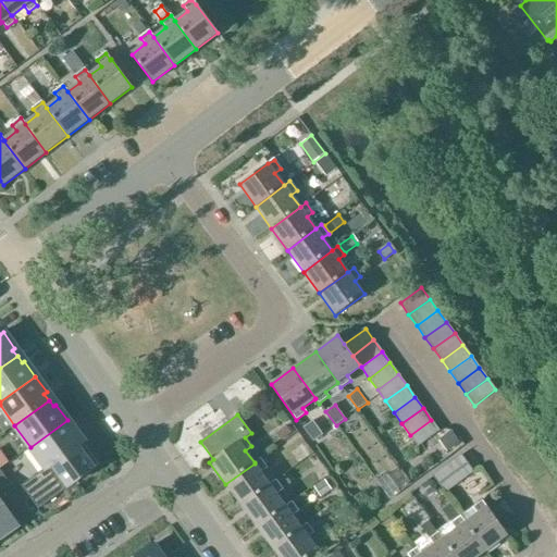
[(46,469),(81,444),(76,437),(78,435),(67,420),(31,447),(46,468),(46,469)]
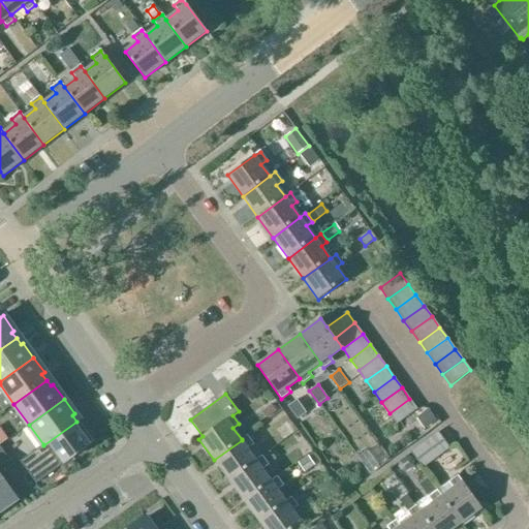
[(409,399),(390,413),(397,424),(417,409),(409,399)]
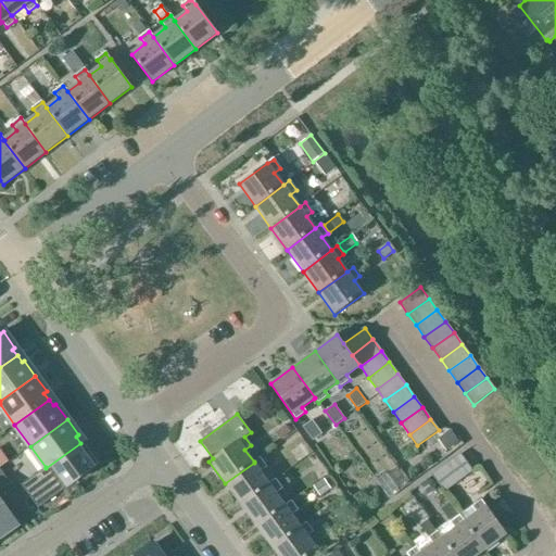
[(313,420),(303,427),(313,441),(323,433),(313,420)]
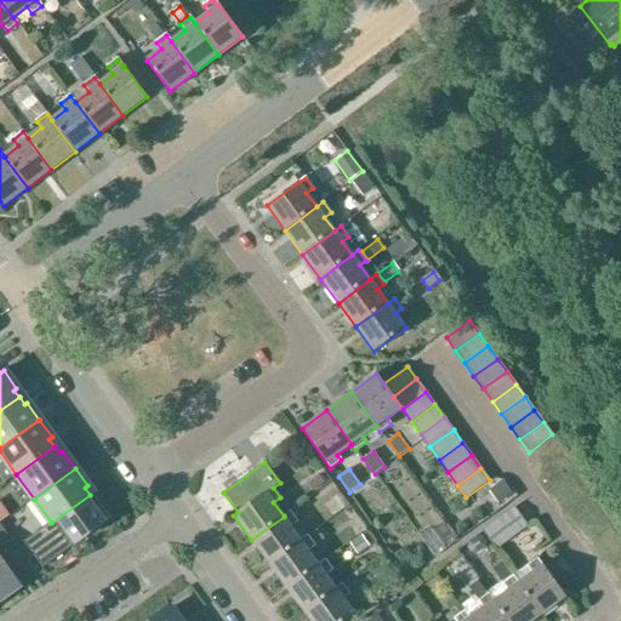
[(90,495),(51,523),(51,522),(23,542),(43,568),(110,518),(97,500),(95,502),(90,495)]
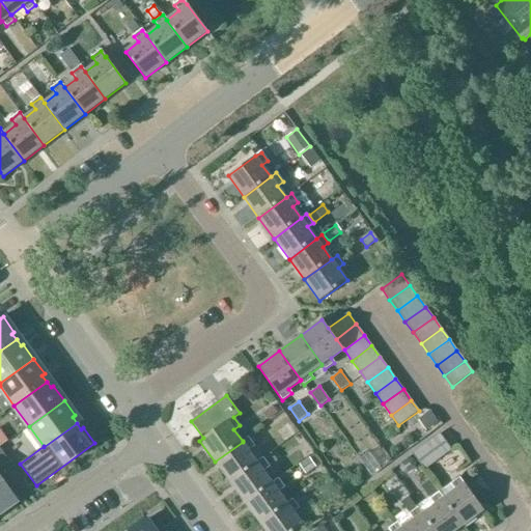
[(440,435),(414,454),(425,469),(451,449),(440,435)]
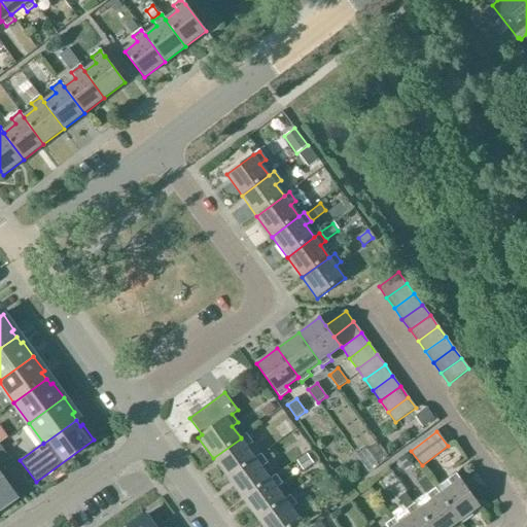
[(213,458),(229,479),(255,459),(255,458),(247,447),(252,443),(246,434),(241,437),(241,438),(213,458)]
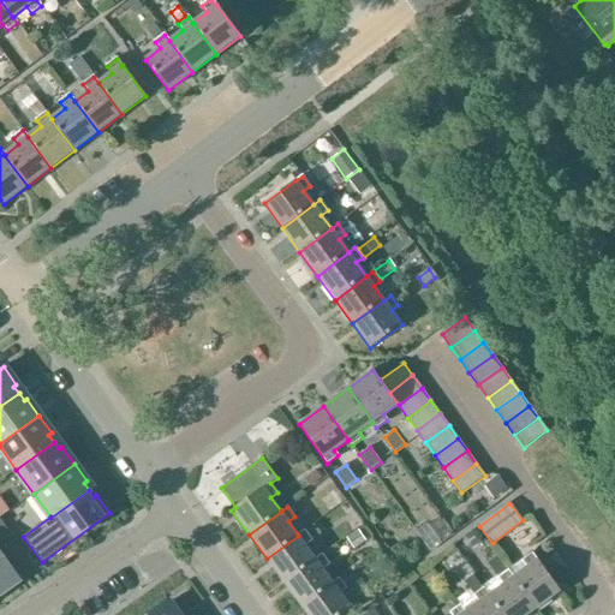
[(298,535),(298,536),(267,559),(284,583),(316,560),(316,559),(305,545),(312,541),(305,531),(298,535)]
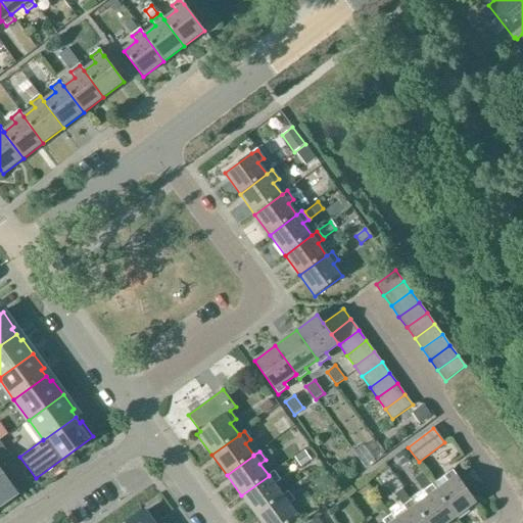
[(0,501),(2,503),(17,492),(0,468),(0,501)]
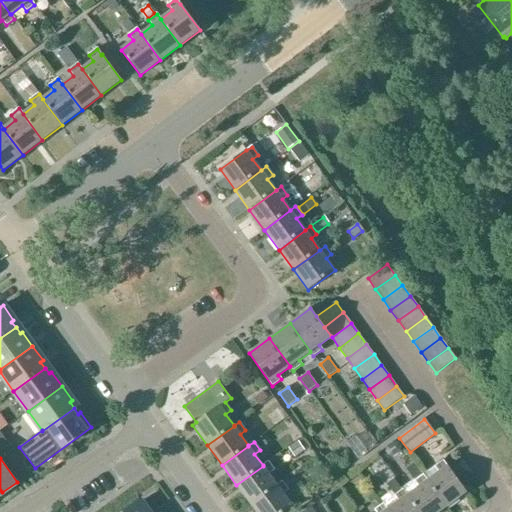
[(263,465),(263,466),(236,485),(251,505),(277,486),(277,485),(269,474),(274,470),(268,461),(263,465)]
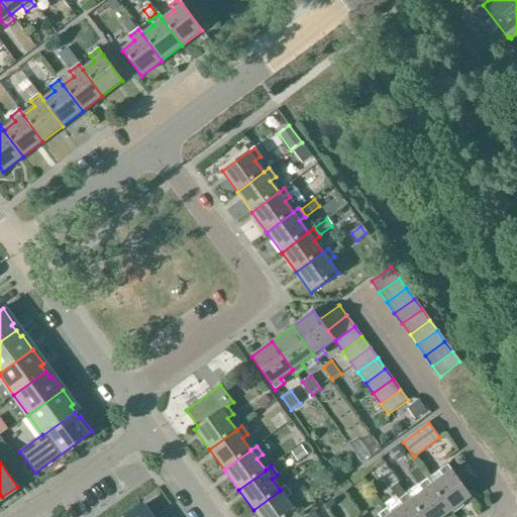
[(431,486),(450,512),(472,497),(451,471),(447,466),(439,472),(440,473),(428,481),(431,485),(431,486)]
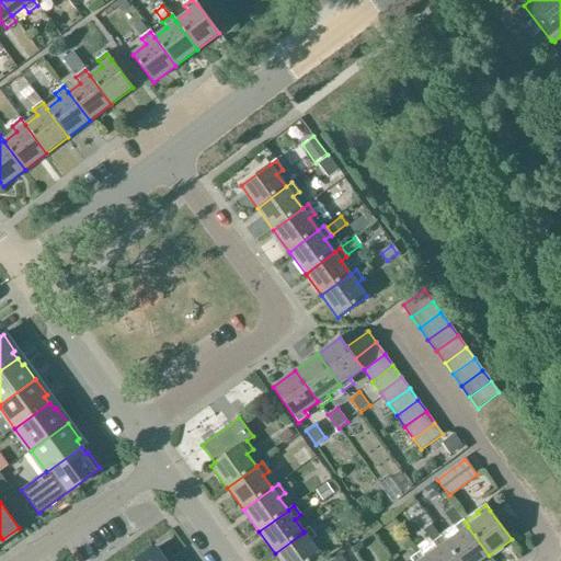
[(456,510),(447,516),(455,527),(464,521),(456,510)]
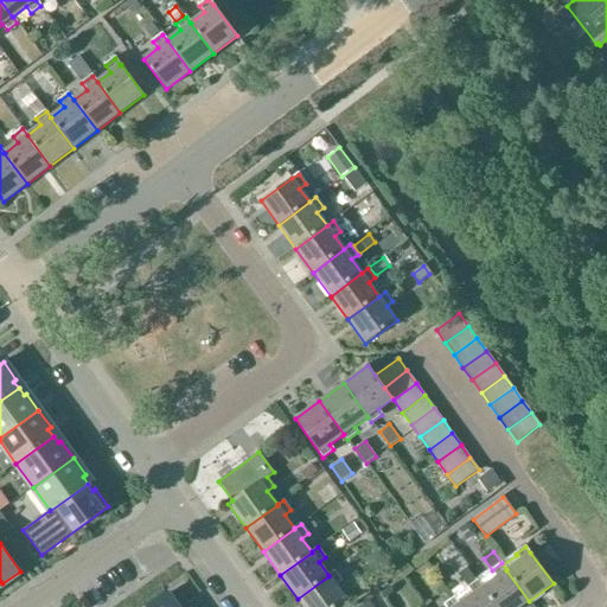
[(497,606),(521,606),(529,601),(506,570),(506,569),(503,564),(502,563),(492,570),(497,576),(483,587),(497,606)]
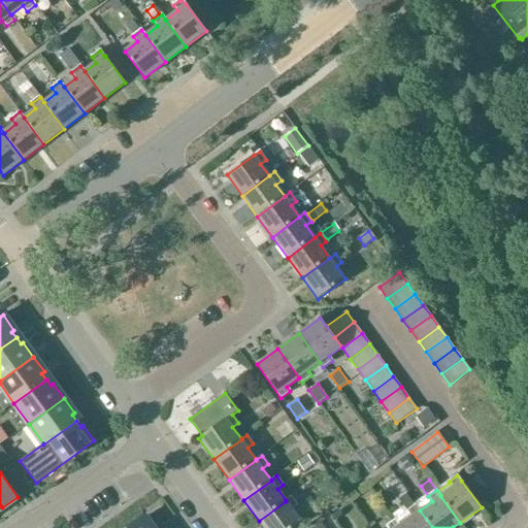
[(409,495),(400,502),(407,512),(417,504),(409,495)]
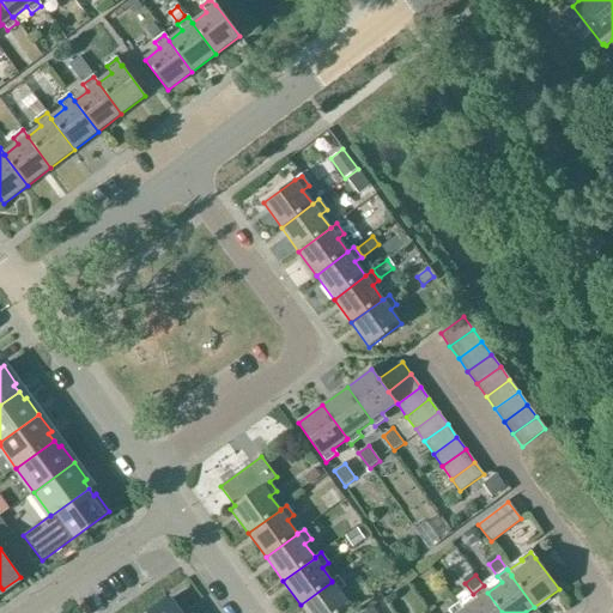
[(332,581),(332,582),(301,605),(307,612),(340,612),(350,606),(339,592),(346,587),(338,576),(332,581)]
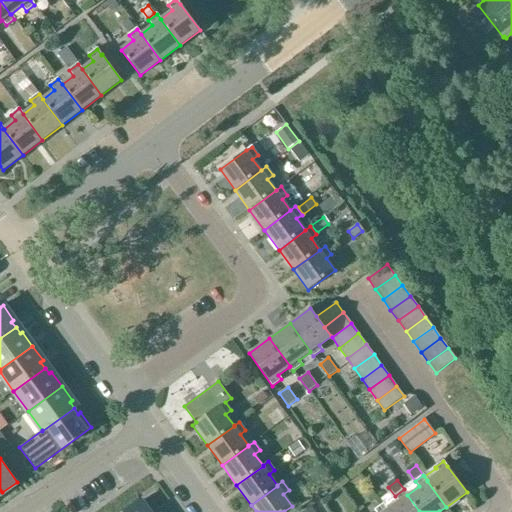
[(388,511),(419,511),(407,495),(404,489),(395,496),(399,501),(388,509),(387,510),(388,511)]
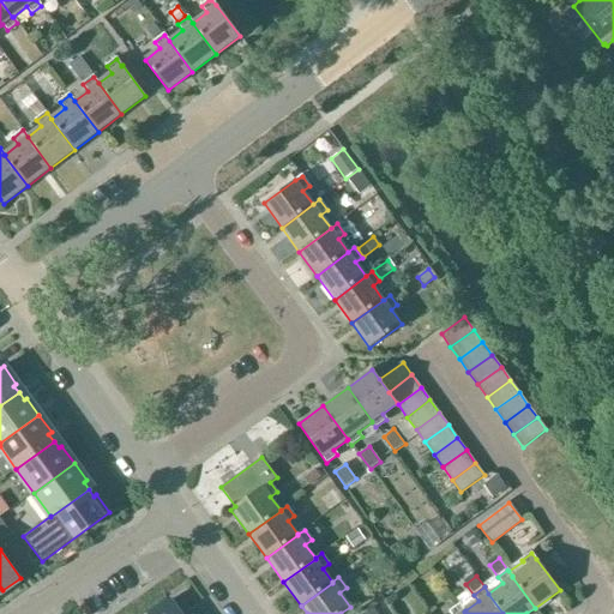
[(176,613),(167,601),(149,613),(176,613)]
